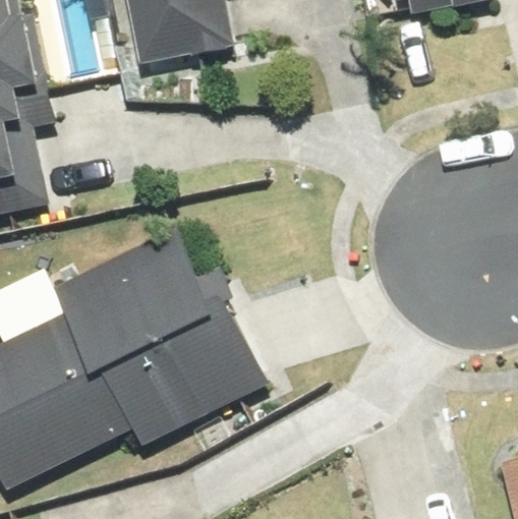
[(0,214),(48,205),(33,126),(54,122),(48,97),(17,103),(15,90),(36,85),(16,0),(0,0),(0,214)]
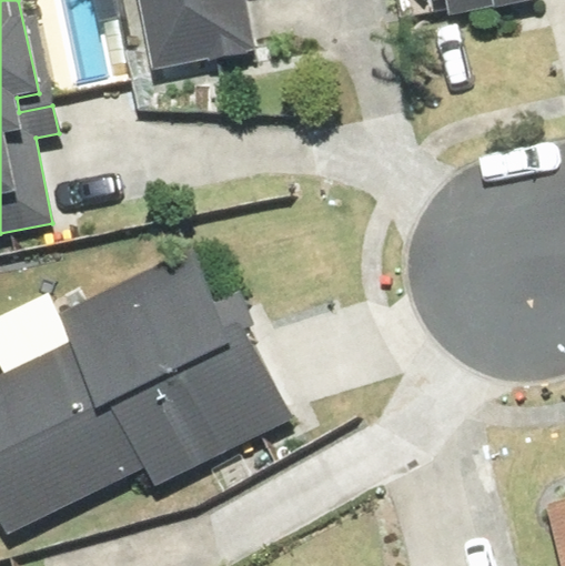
[(135,0),(151,71),(255,51),(244,0),(135,0)]
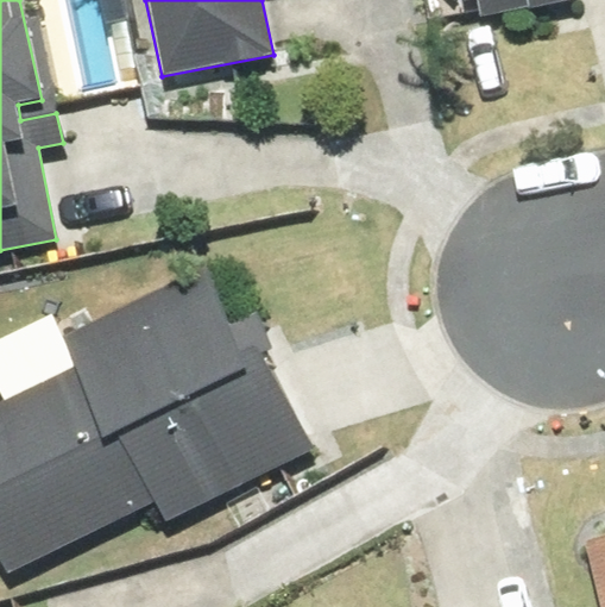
[(461,0),(461,1),(468,0),(474,0),(478,18),(569,0),(461,0)]
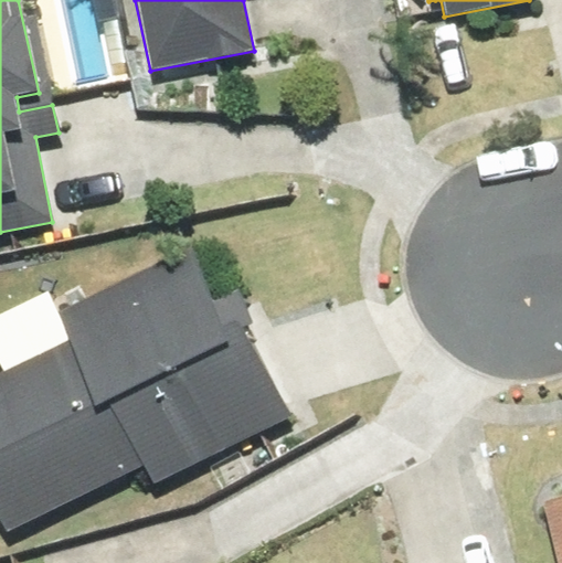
[(0,364),(3,370),(0,371),(0,517),(8,533),(144,464),(154,484),(288,415),(243,328),(253,324),(235,290),(214,301),(187,247),(57,314),(46,290),(0,314),(0,364)]
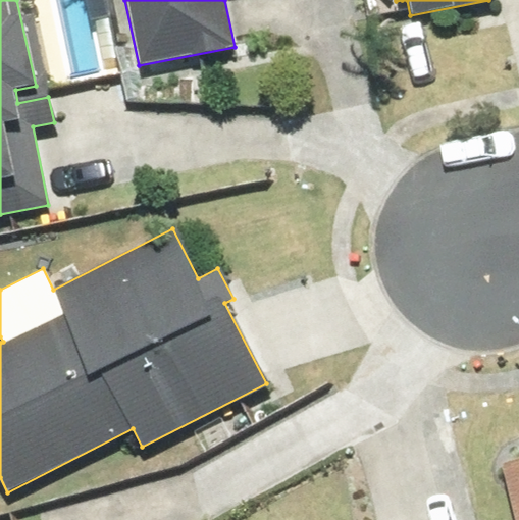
[(518,519),(518,456),(501,460),(514,519),(518,519)]
